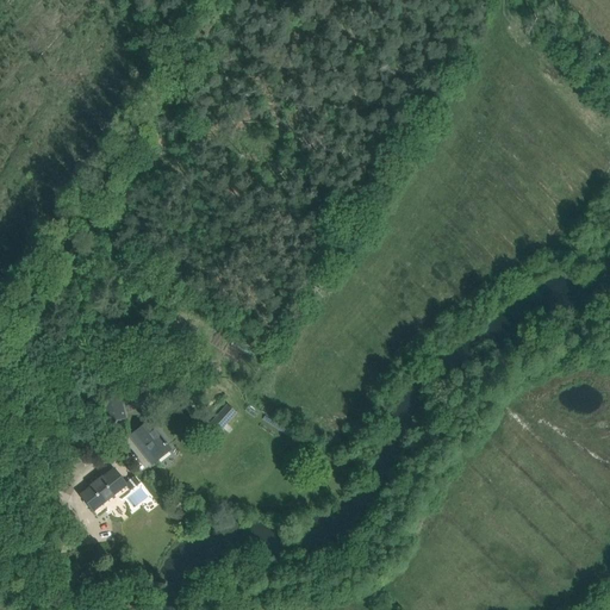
[(125,417),(120,398),(101,403),(106,422),(125,417)]
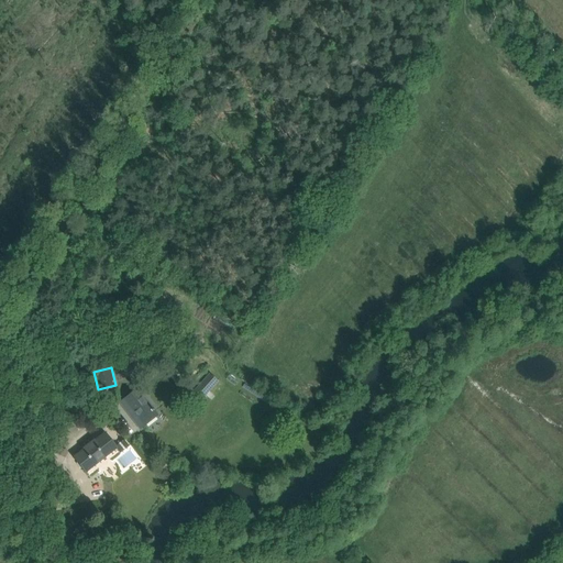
[(201,383),(194,392),(195,393),(200,397),(202,399),(210,390),(201,383)]
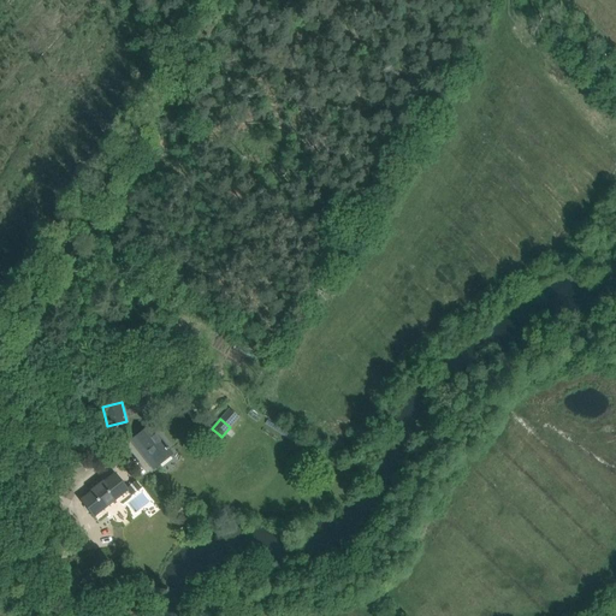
[(131,440),(154,468),(172,455),(149,426),(131,440)]
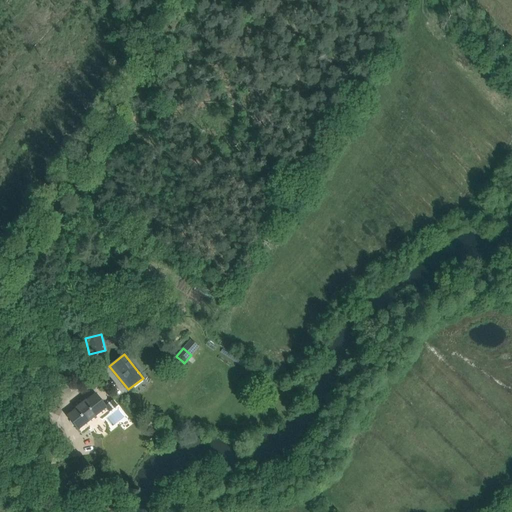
[(68,416),(77,429),(105,407),(102,402),(95,394),(87,401),(86,400),(85,400),(85,399),(75,407),(76,408),(75,408),(76,409),(68,416)]
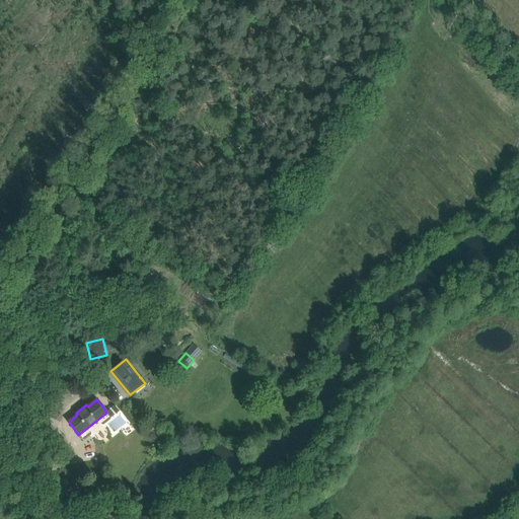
[(106,413),(110,418),(120,411),(117,405),(106,413)]
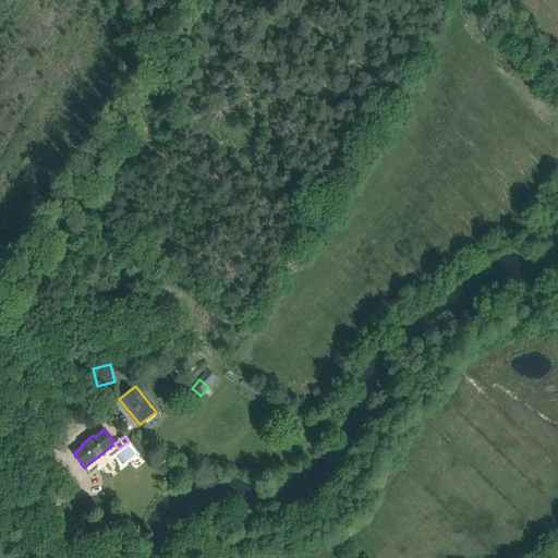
[(51,455),(61,459),(64,451),(55,447),(51,455)]
